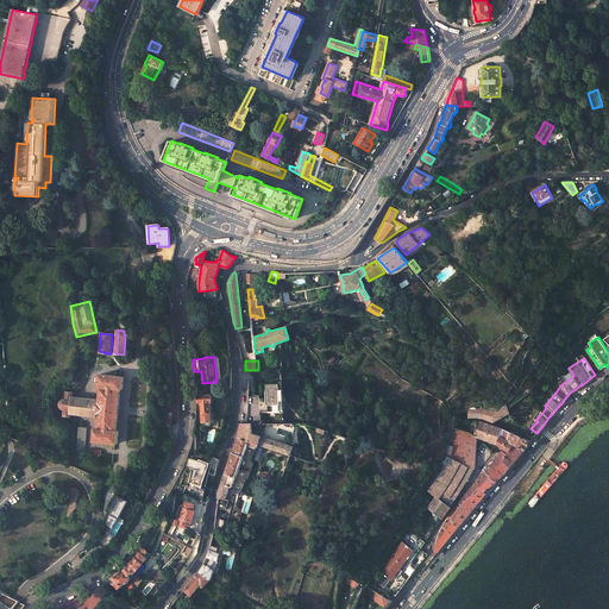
[(98,416),(83,415),(83,418),(98,419),(96,429),(94,428),(93,441),(115,444),(118,444),(119,431),(117,431),(120,389),(123,389),(124,377),(99,375),(98,387),(101,388),(99,403),(98,416)]
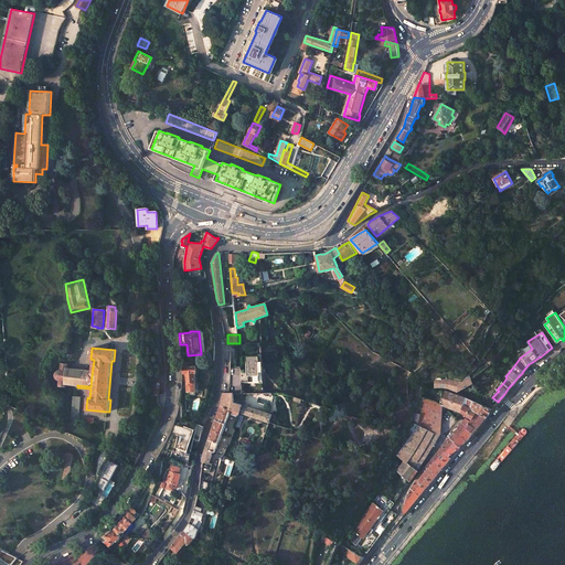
[(247,372),(247,384),(260,385),(260,377),(263,377),(264,364),(262,364),(262,359),(248,359),(248,369),(248,370),(249,370),(249,372),(247,372)]
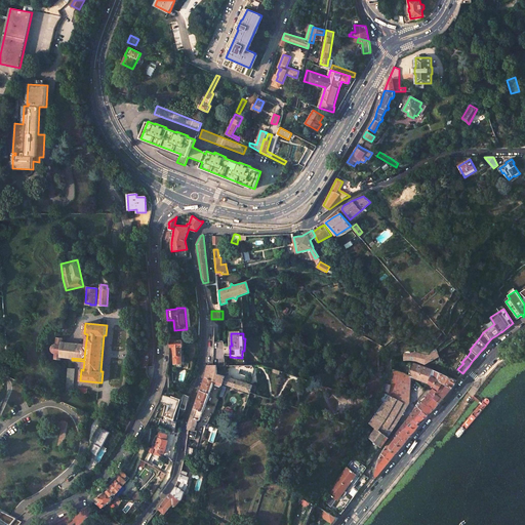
[(170,341),(171,347),(173,347),(174,363),(183,363),(182,346),(183,346),(183,340),(179,340),(179,336),(169,336),(169,341),(170,341)]
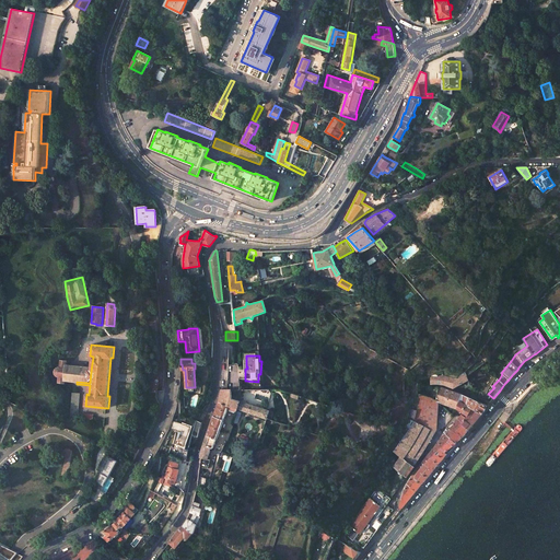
[(90,383),(91,371),(90,370),(90,368),(66,365),(66,361),(60,360),(60,361),(59,361),(58,368),(57,368),(56,369),(55,371),(54,372),(55,373),(55,374),(56,375),(57,376),(57,383),(63,384),(65,381),(77,382),(90,383)]
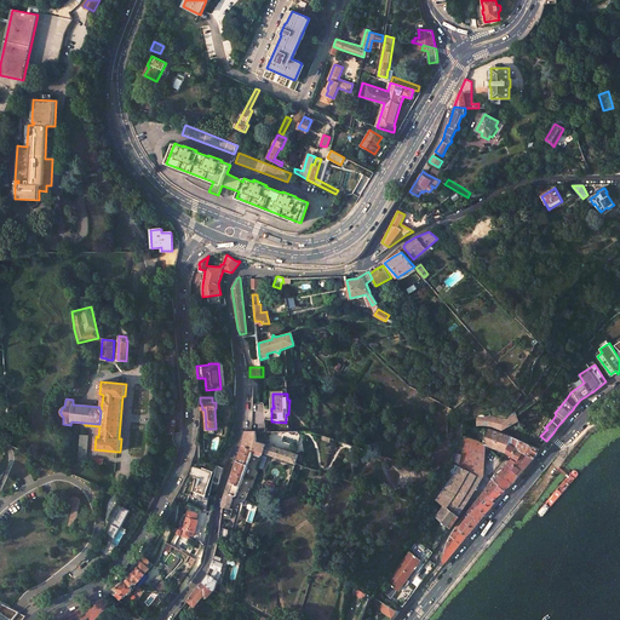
[(253,405),(251,432),(256,432),(265,432),(265,422),(271,422),(271,408),(267,408),(267,406),(253,405)]
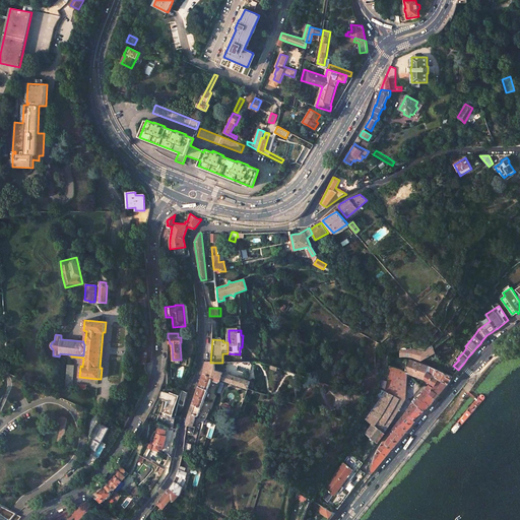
[(399,349),(399,356),(405,356),(412,358),(420,361),(423,350),(420,350),(418,350),(413,349),(412,348),(406,350),(405,350),(399,349)]
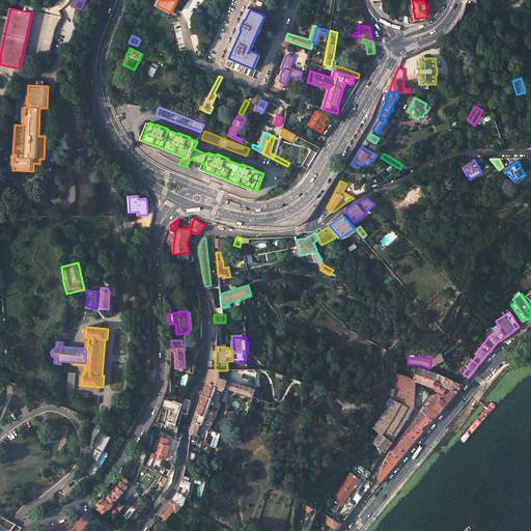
[(436,381),(438,374),(423,369),(419,368),(416,368),(414,380),(434,387),(436,381)]
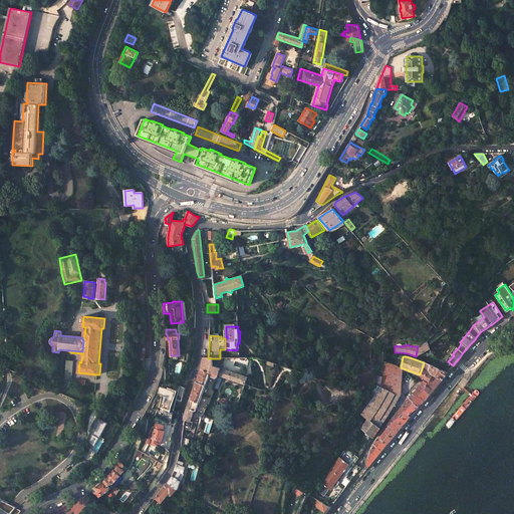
[(213,366),(212,358),(208,358),(203,358),(203,363),(201,369),(218,374),(223,376),(245,383),(247,377),(213,366)]
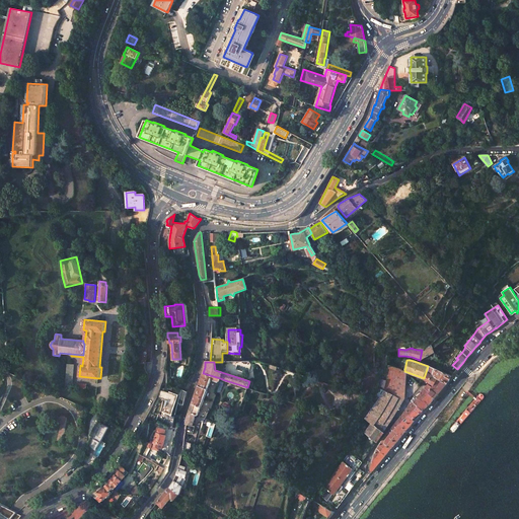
[(67,364),(65,387),(71,388),(72,386),(74,364),(67,364)]
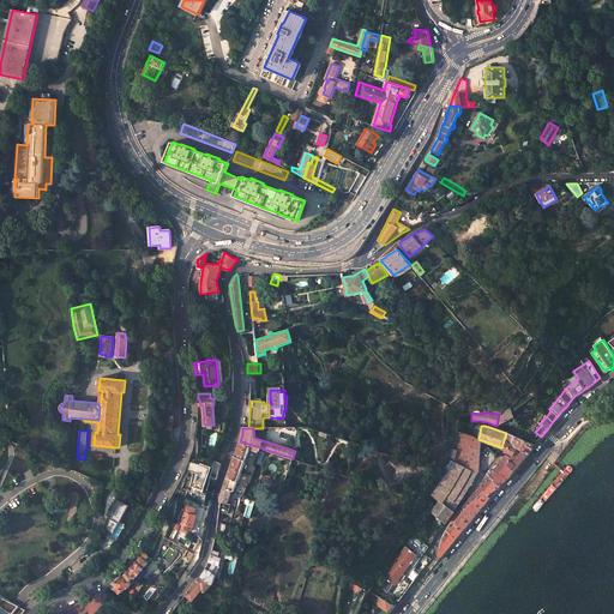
[(457,446),(452,462),(455,463),(476,471),(479,439),(457,432),(457,433),(458,434),(459,438),(458,440),(457,446)]
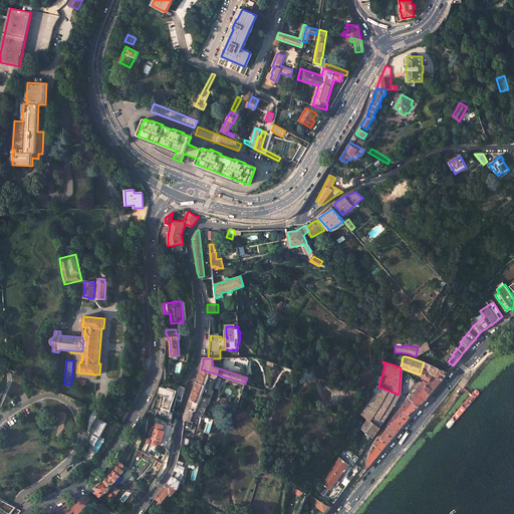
[(435,366),(424,362),(422,368),(443,379),(445,376),(448,372),(435,366)]
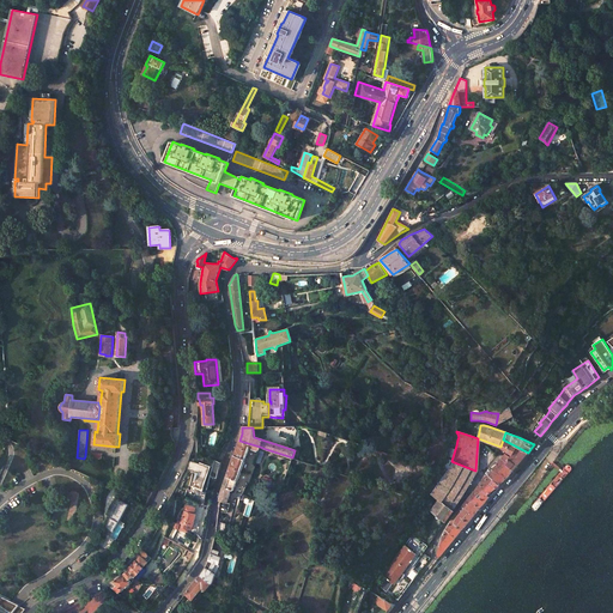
[(505,462),(514,471),(528,453),(503,439),(501,447),(513,454),(510,456),(505,454),(502,459),(505,461),(505,462)]
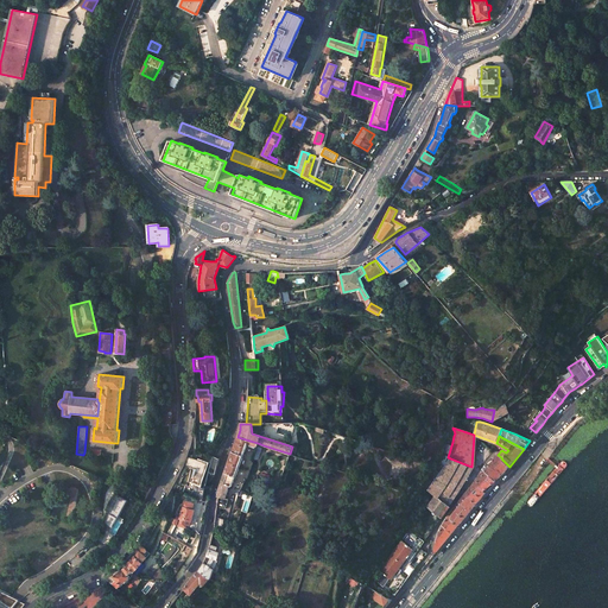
[(257,444),(258,443),(238,437),(228,463),(238,467),(240,462),(247,442),(257,444)]
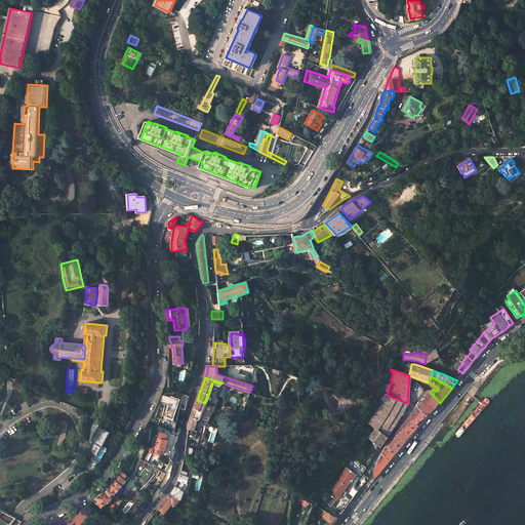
[(430,393),(418,407),(428,415),(429,416),(432,413),(432,412),(440,403),(433,396),(433,395),(430,393)]
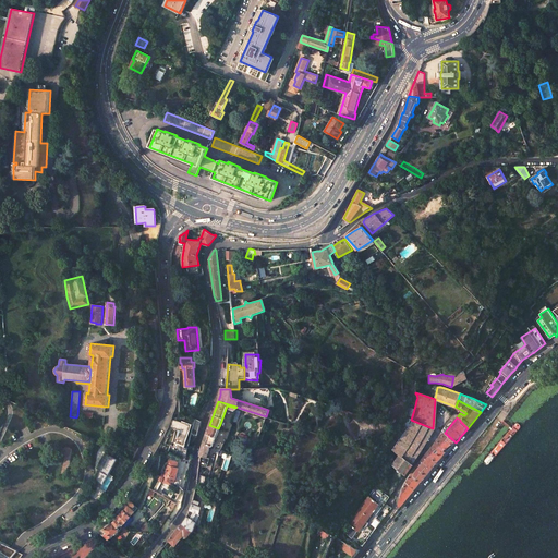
[(196,420),(195,419),(193,425),(182,422),(176,443),(185,445),(189,432),(192,433),(197,435),(201,421),(196,420)]
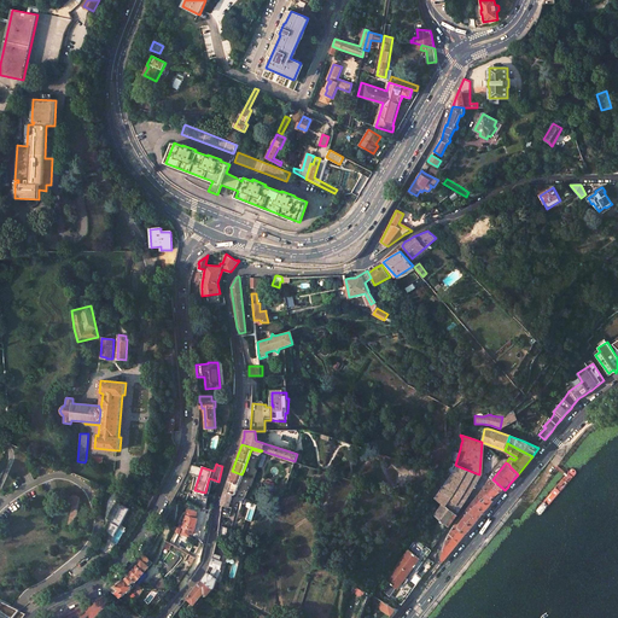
[(566,467),(535,507),(535,511),(537,513),(541,512),(575,468),(573,466),(572,465),(569,465),(566,467)]
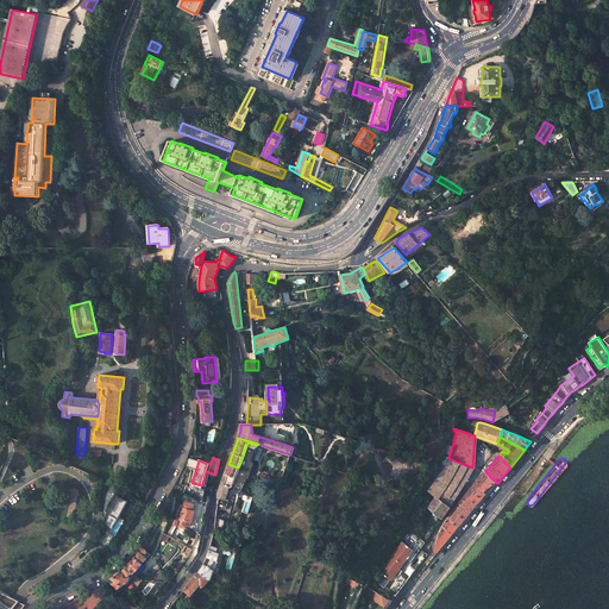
[(434,496),(427,507),(443,519),(451,507),(449,506),(472,468),(451,459),(427,491),(434,496)]
